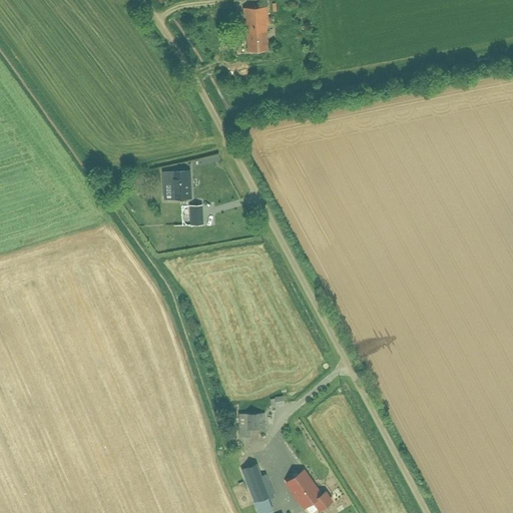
[(240,6),(241,53),(266,52),(265,6),(240,6)]
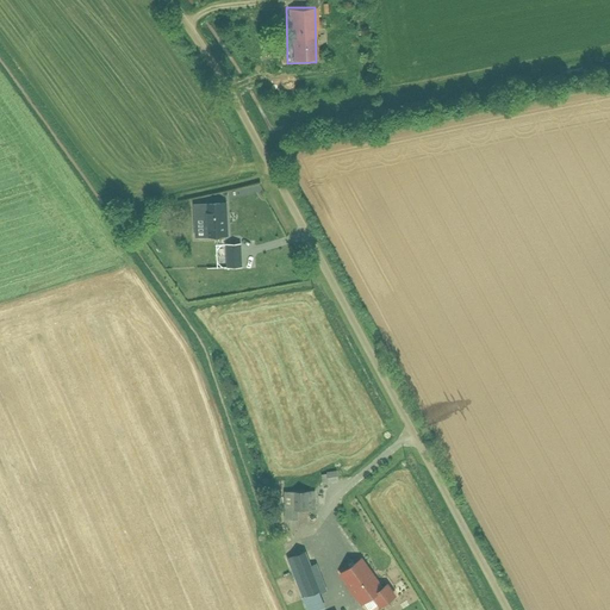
[(191,210),(201,210),(201,217),(194,217),(194,229),(201,229),(201,232),(224,232),(224,198),(201,198),(191,198),(191,210)]
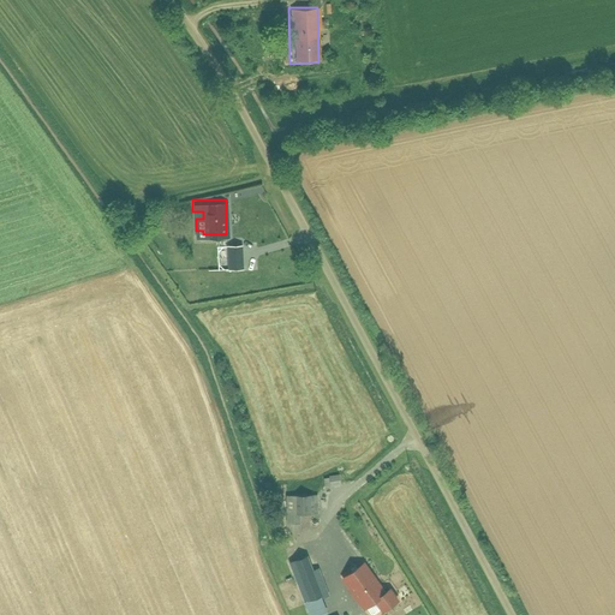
[(290,506),(290,524),(303,524),(303,507),(316,507),(316,489),(285,489),(285,506),(290,506)]
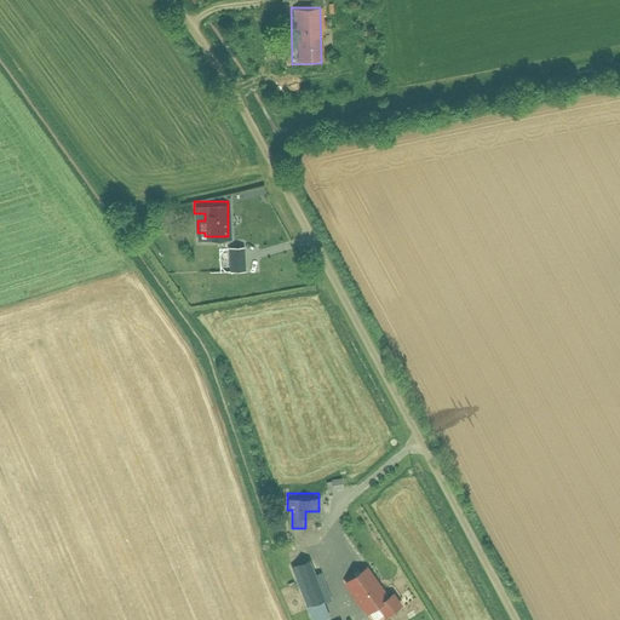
[(316,560),(296,567),(309,604),(329,597),(316,560)]
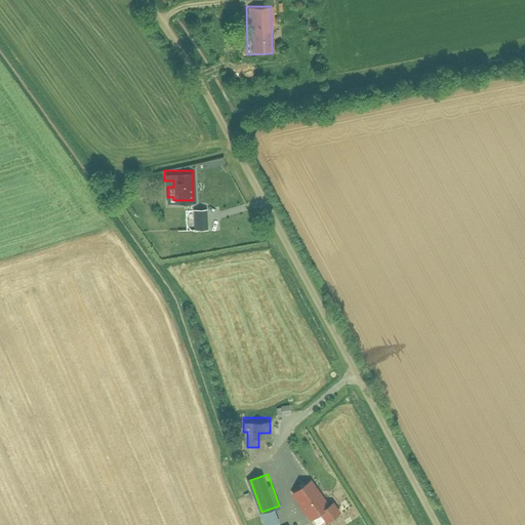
[(314,516),(321,511),(329,522),(340,514),(331,499),(327,502),(312,480),(296,490),(314,516)]
